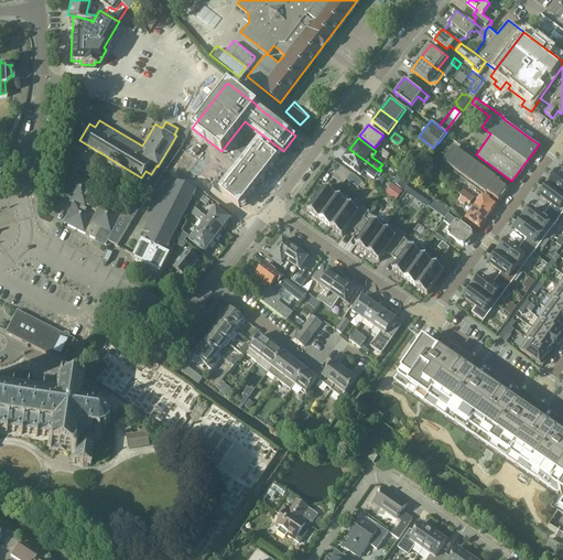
[(238,204),(277,154),(259,141),(220,191),(238,204)]
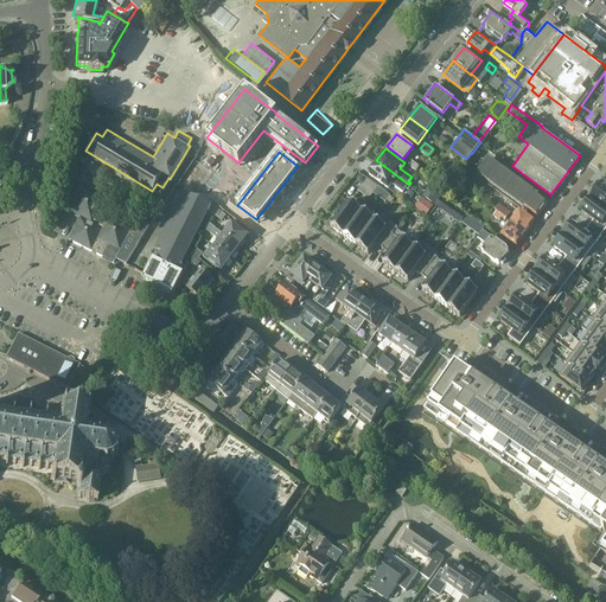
[(548,199),(488,155),(477,171),(536,215),(548,199)]
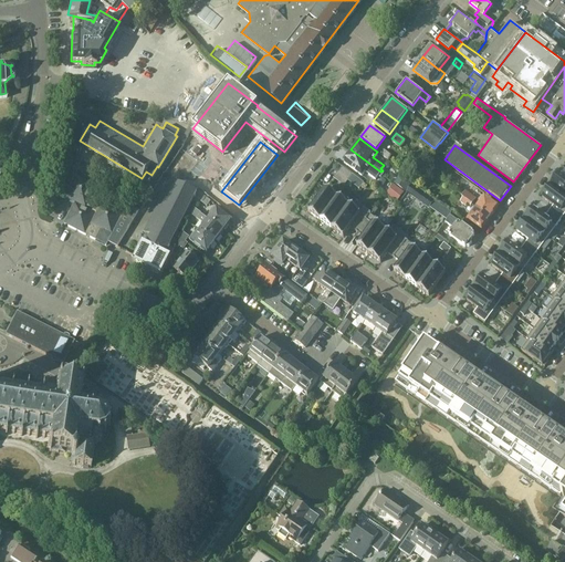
[(390,152),(383,146),(379,151),(387,156),(390,152)]
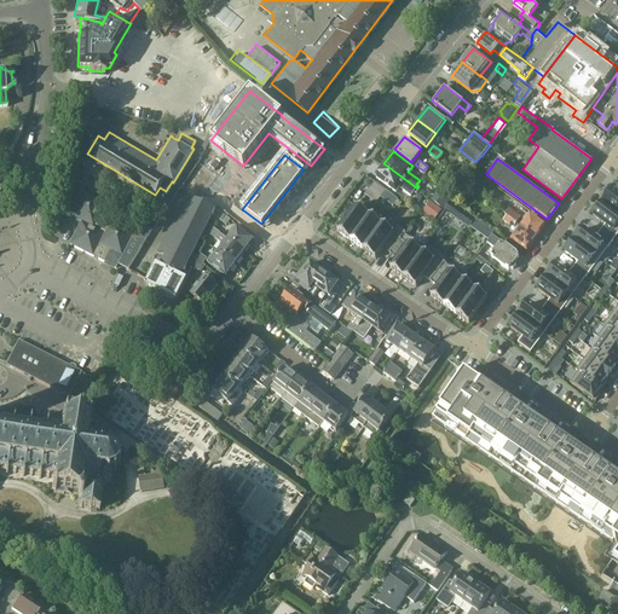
[(416,187),(383,163),(375,174),(394,189),(398,184),(410,192),(413,189),(415,190),(416,187)]
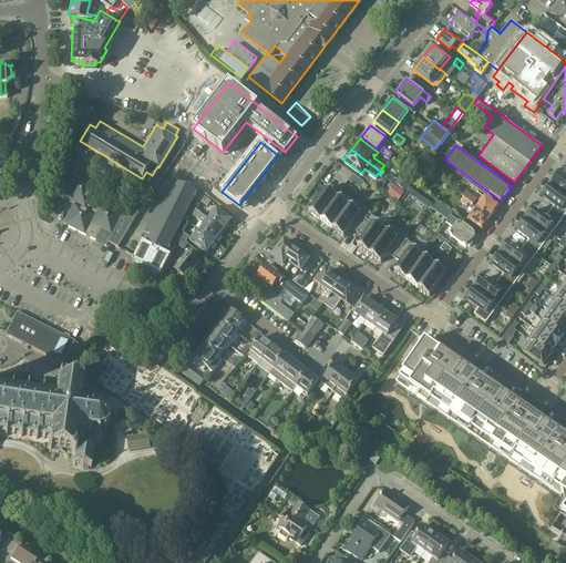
[(327,167),(335,172),(341,162),(333,156),(327,167)]
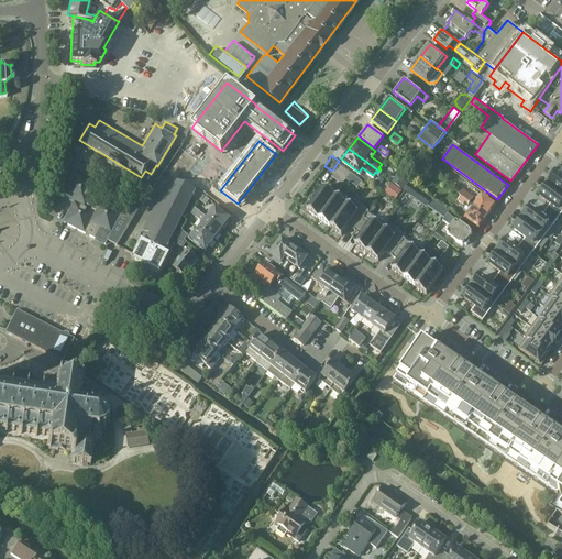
[(331,174),(342,182),(345,176),(350,171),(340,162),(331,174)]
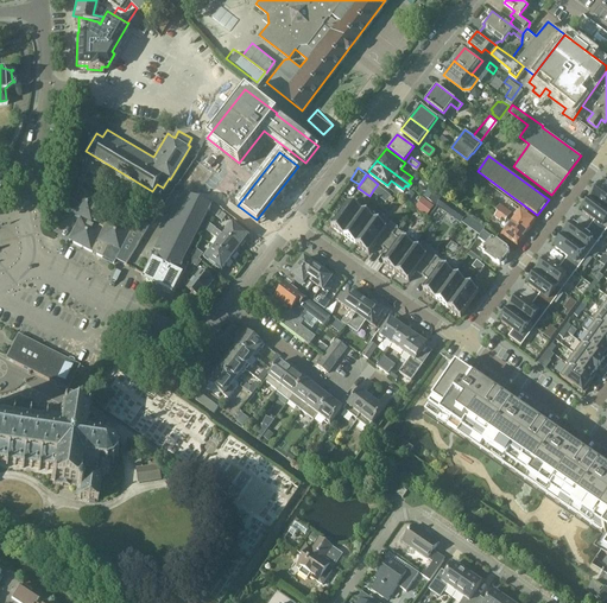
[(606,190),(600,184),(598,186),(596,185),(590,194),(592,195),(590,196),(606,208),(606,190)]
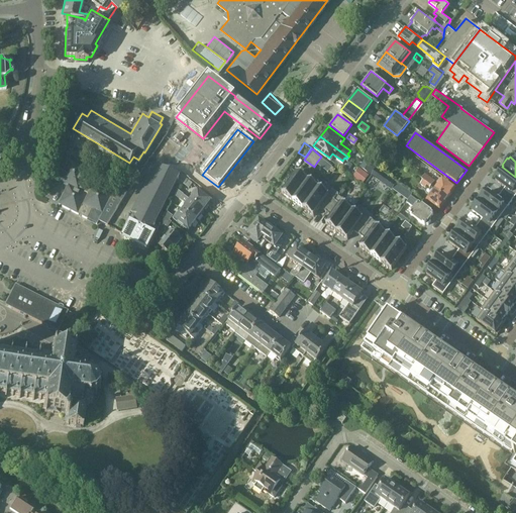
[(67,182),(58,201),(86,215),(91,206),(100,211),(110,191),(82,177),(87,168),(67,159),(58,178),(67,182)]
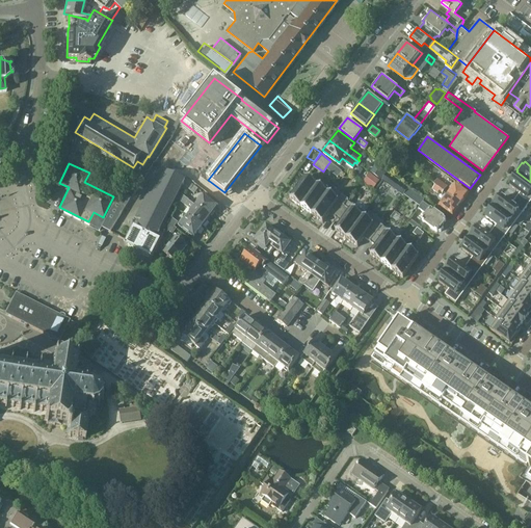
[(373,173),(377,177),(383,167),(378,164),(373,173)]
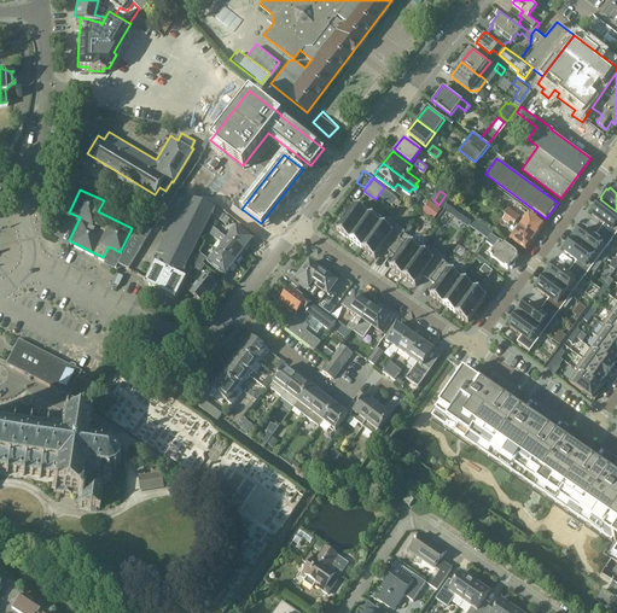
[(145,282),(174,297),(188,268),(184,266),(214,206),(186,193),(157,250),(158,251),(155,258),(157,260),(145,282)]
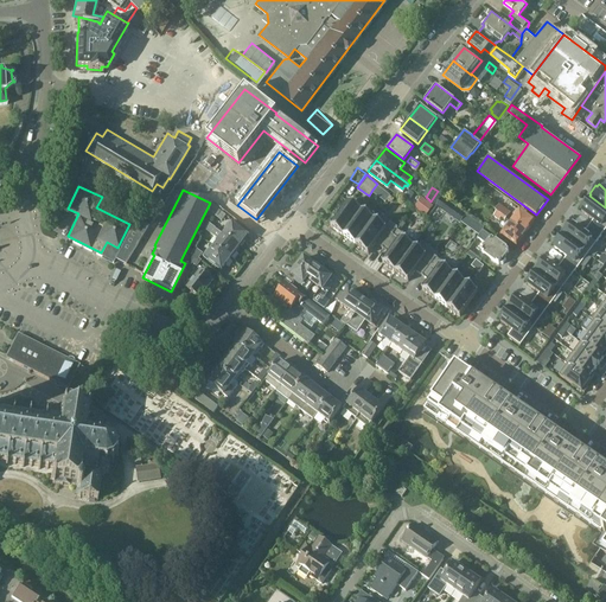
[(431,202),(426,197),(421,193),(413,204),(425,213),(433,203),(431,202)]
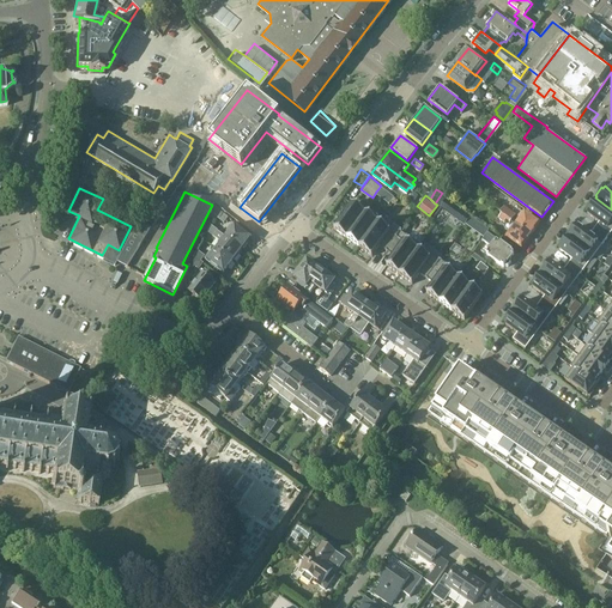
[(592,199),(586,207),(588,208),(587,211),(598,219),(593,225),(606,235),(611,226),(611,210),(595,198),(594,200),(592,199)]
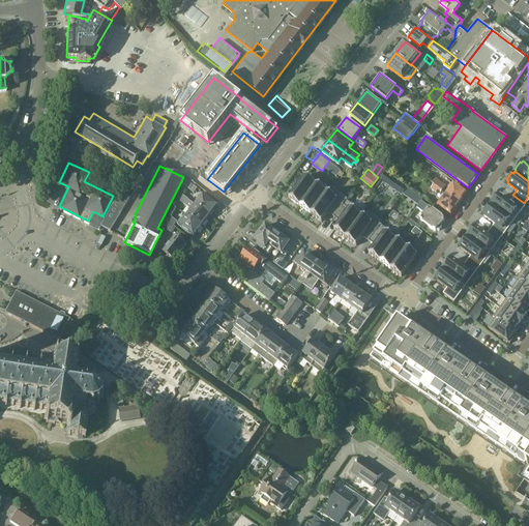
[(288,195),(299,203),(315,181),(303,173),(296,183),(293,181),(290,185),(293,187),(288,195)]
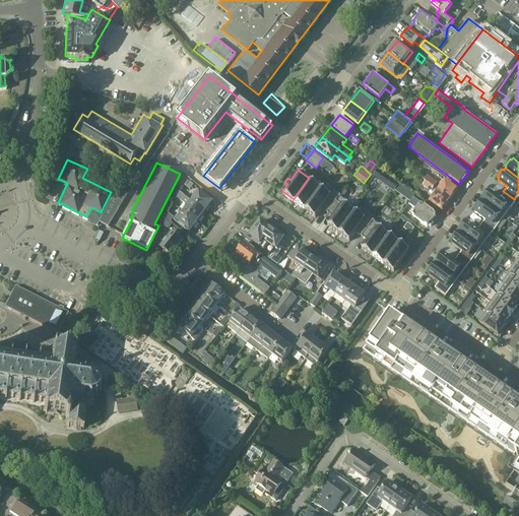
[(427,174),(425,178),(433,184),(436,181),(427,174)]
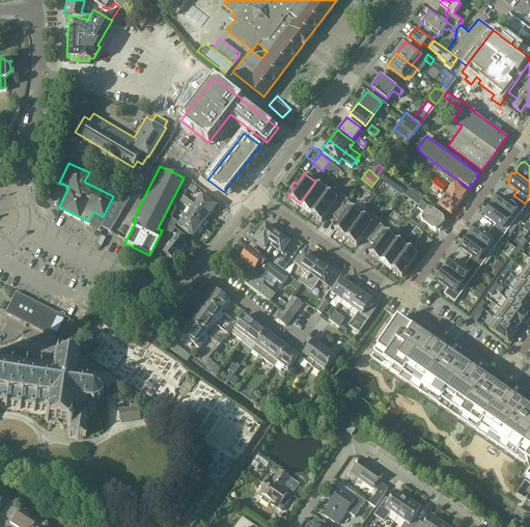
[(194,190),(197,185),(191,181),(188,185),(194,190)]
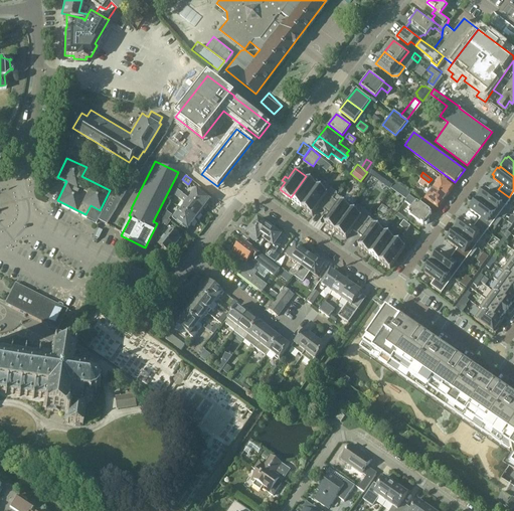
[(291,197),(301,204),(319,179),(318,179),(315,183),(306,176),(291,197)]
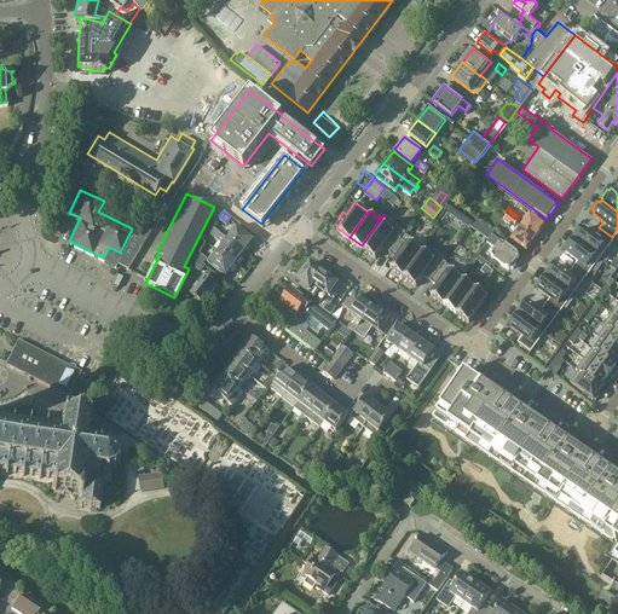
[(513,221),(515,219),(506,212),(502,216),(508,221),(509,219),(513,221)]
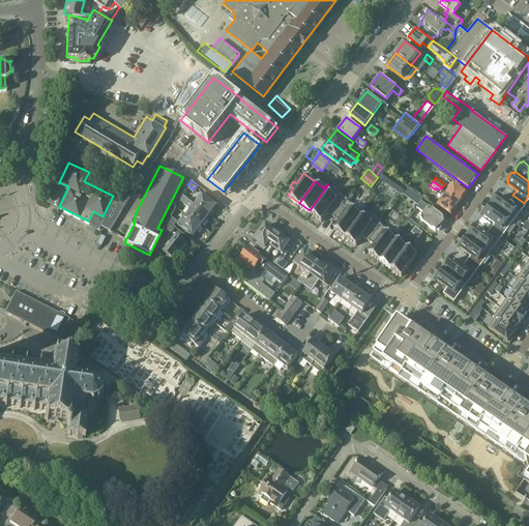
[(446,192),(459,201),(466,191),(453,181),(446,192)]
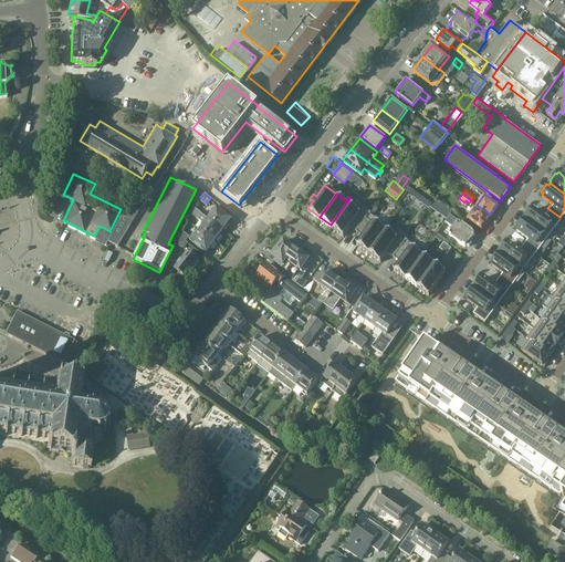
[(349,224),(355,228),(365,216),(358,210),(362,206),(351,197),(331,225),(342,233),(349,224)]
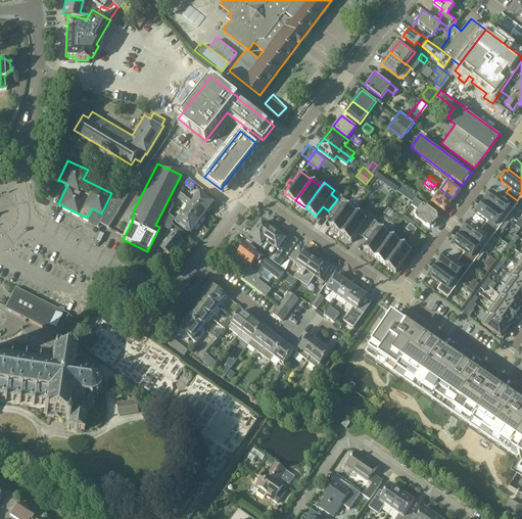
[(205,209),(191,199),(184,194),(185,193),(179,188),(176,194),(181,199),(187,203),(186,203),(188,204),(184,209),(197,220),(205,209)]
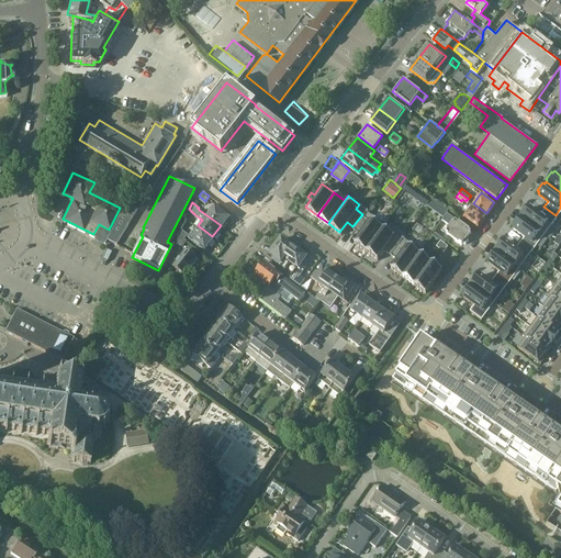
[(205,214),(221,225),(228,214),(212,202),(208,207),(210,209),(205,214)]
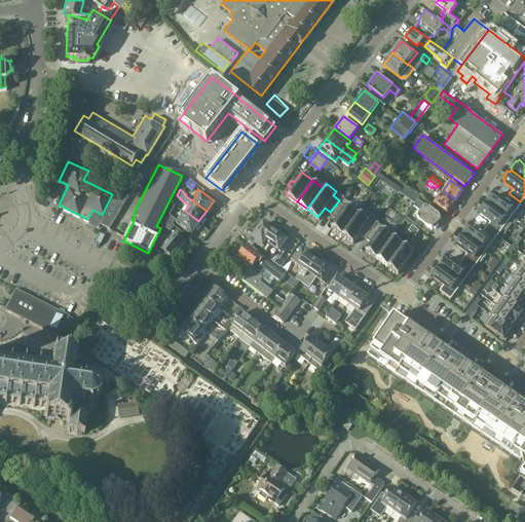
[(455,199),(443,190),(435,200),(447,210),(455,199)]
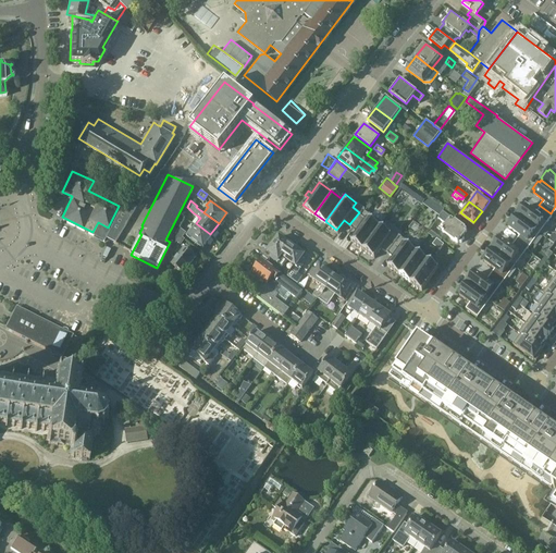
[(517,212),(516,213),(539,230),(551,213),(539,205),(535,210),(524,203),(523,205),(521,203),(516,211),(517,212)]
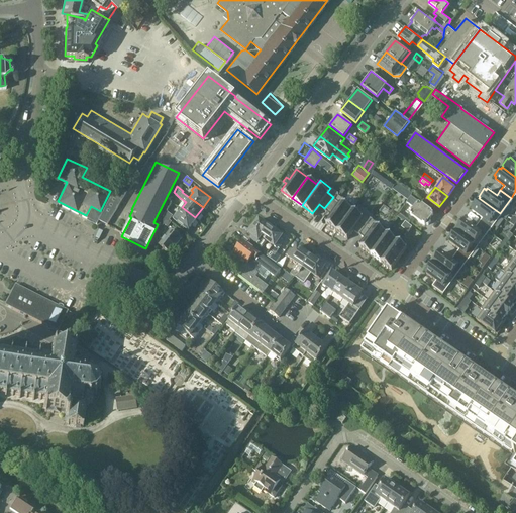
[(325,220),(335,228),(353,204),(337,192),(333,197),(324,208),(330,213),(325,220)]
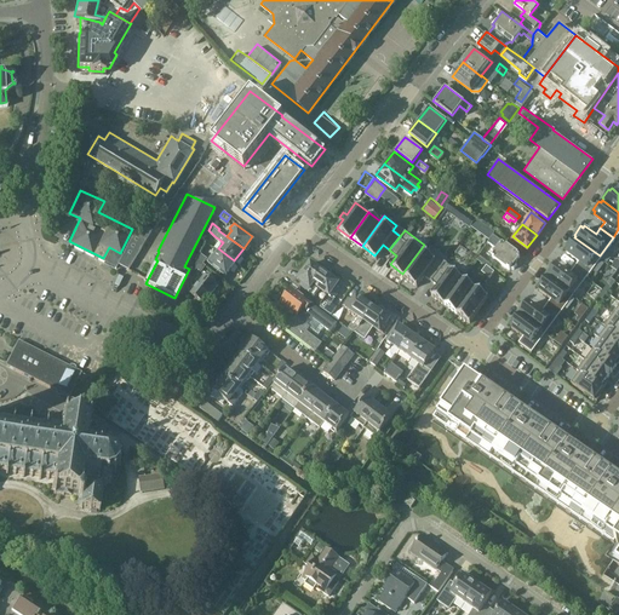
[(493,233),(487,239),(489,241),(498,247),(492,254),(509,266),(510,266),(514,265),(516,262),(516,258),(519,253),(503,241),(503,240),(497,235),(493,233)]
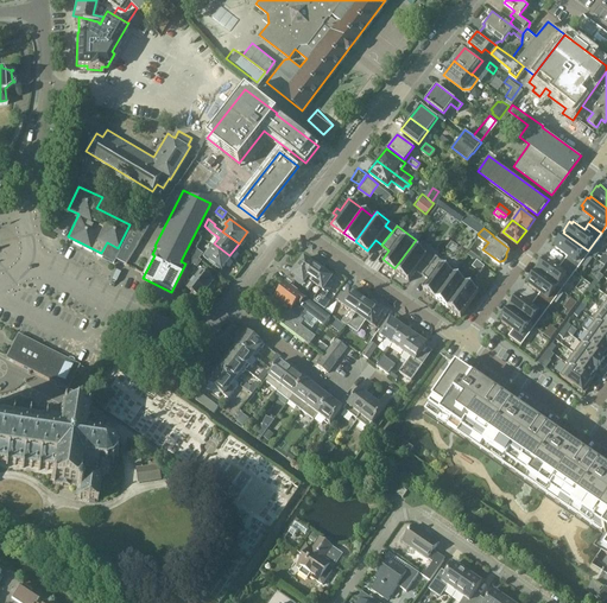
[(563,233),(562,235),(561,234),(554,242),(556,243),(555,245),(567,254),(562,260),(574,270),(588,251),(563,233)]
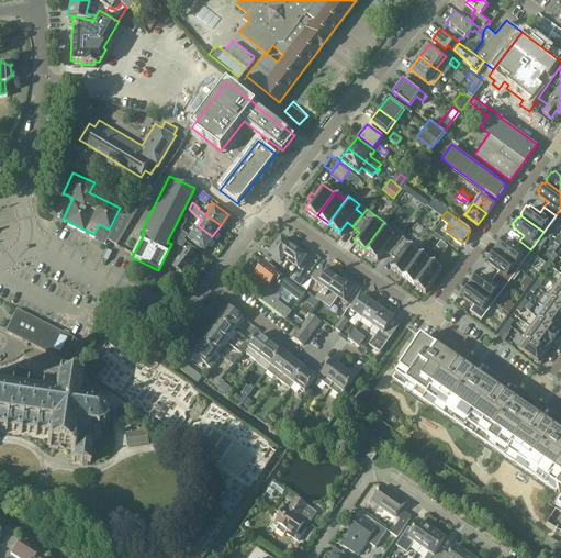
[(383,248),(390,253),(402,235),(396,231),(396,230),(384,222),(365,248),(377,257),(383,248)]
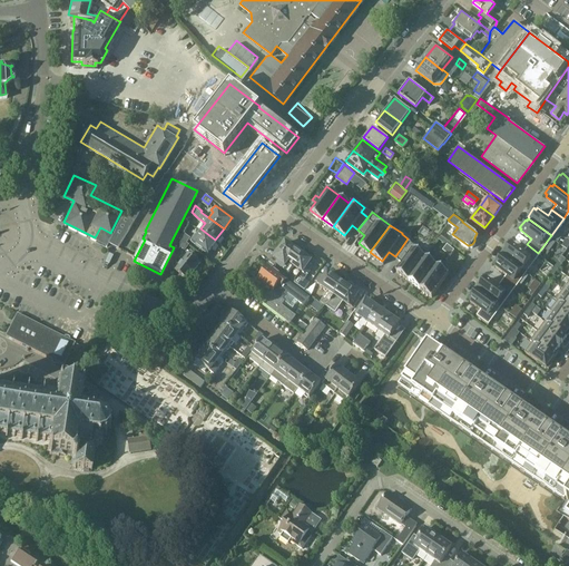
[(215,240),(200,228),(196,235),(194,233),(189,238),(207,251),(215,240)]
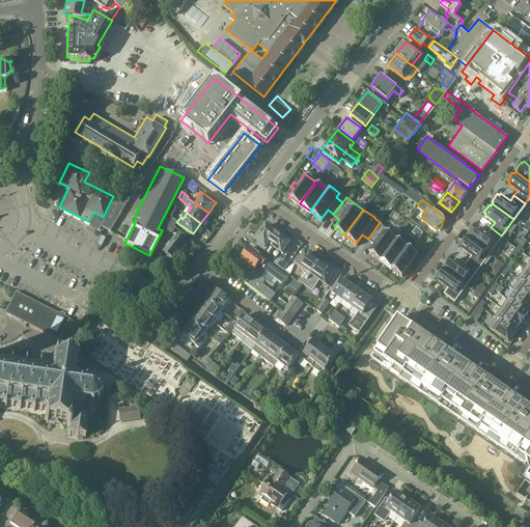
[(167,220),(175,225),(175,224),(173,223),(176,218),(170,214),(168,219),(167,220)]
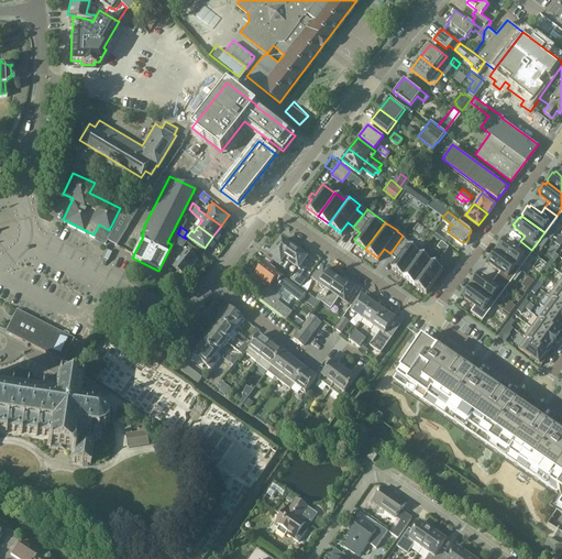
[(186,239),(177,233),(176,240),(182,244),(186,239)]
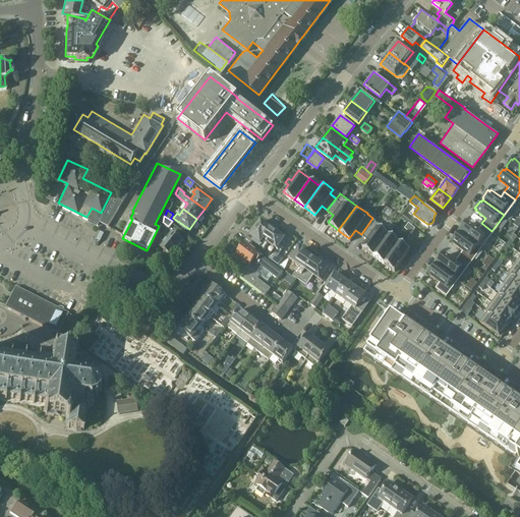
[(361,246),(372,253),(388,233),(377,225),(376,226),(370,222),(373,218),(372,218),(361,234),(367,238),(361,246)]
